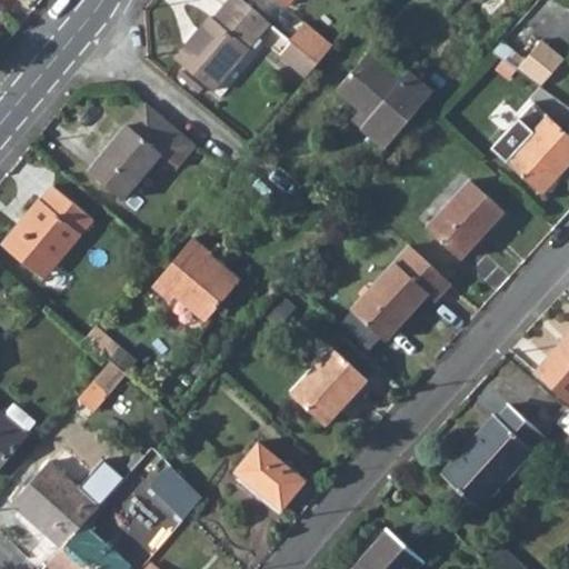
[(269,20),(245,0),(227,0),(216,13),(213,12),(179,55),(216,86),(250,43),(269,20)]
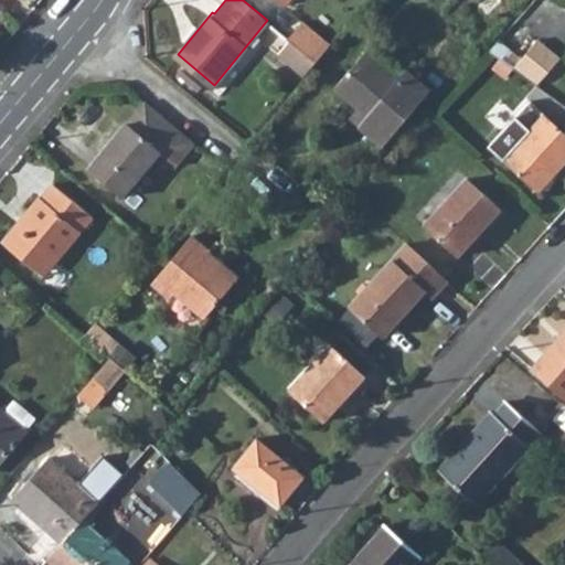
[(302,21),(288,38),(290,40),(316,61),(330,44),(302,21)]
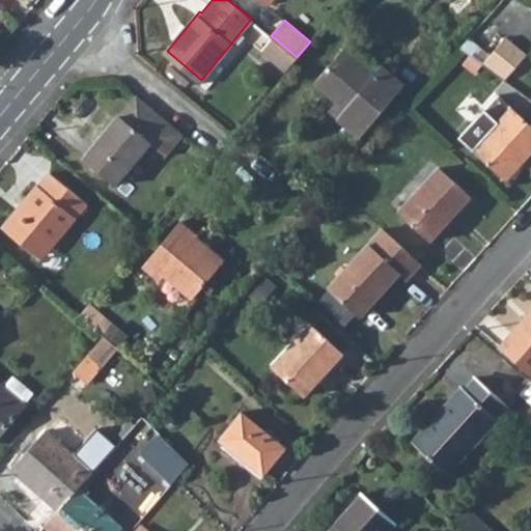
[(273,37),(263,50),(286,70),(297,57),(273,37)]
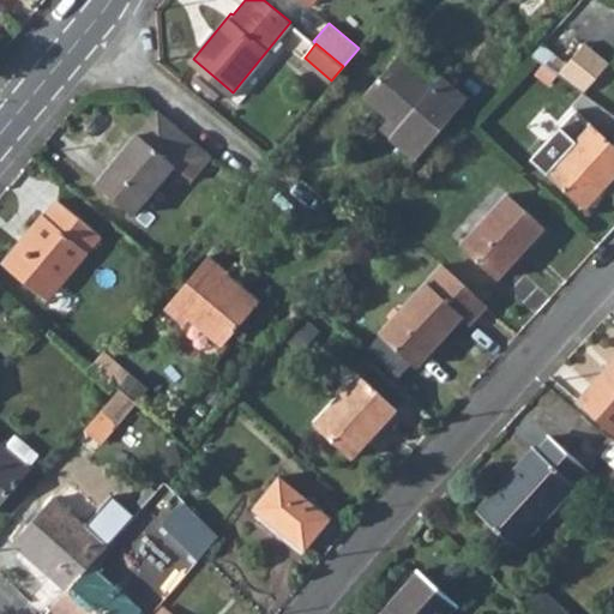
[(540,44),(533,54),(548,66),(555,58),(540,44)]
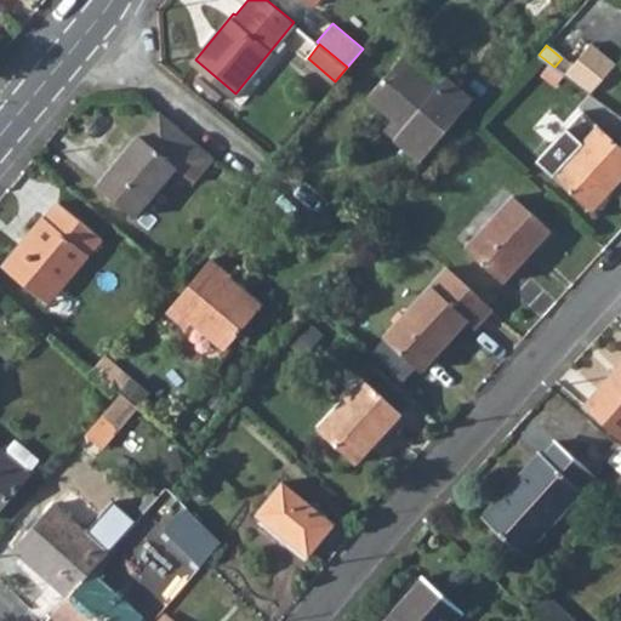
[(591,45),(564,74),(590,93),(615,66),(591,45)]
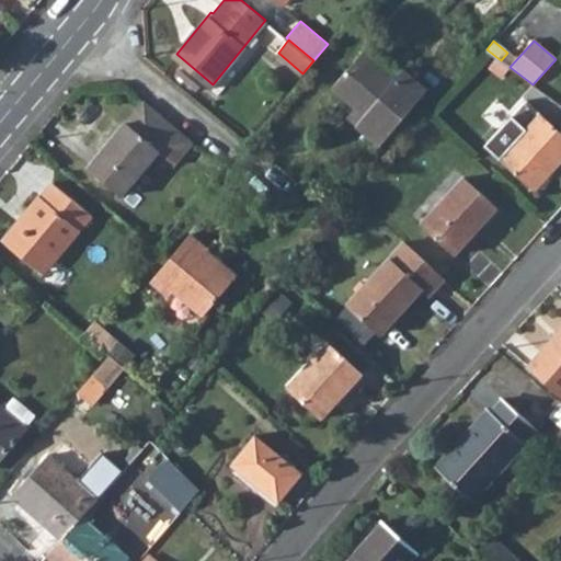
[(390,58),(370,43),(332,87),(365,116),(356,126),(380,148),(428,93),(403,71),(396,79),(381,68),(390,58)]
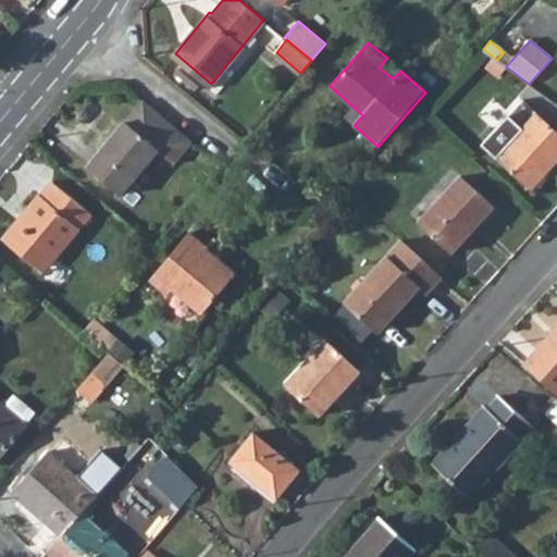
[(552,59),(529,84),(541,93),(556,73),(556,57),(555,54),(552,59)]
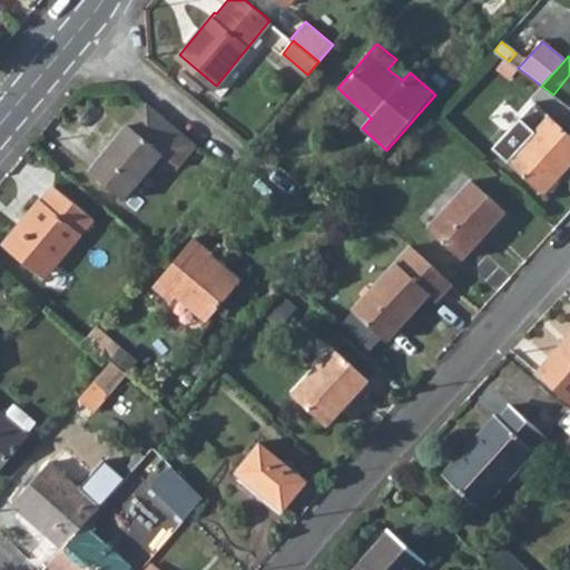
[(569,133),(549,115),(508,160),(543,193),(569,163),(569,133)]
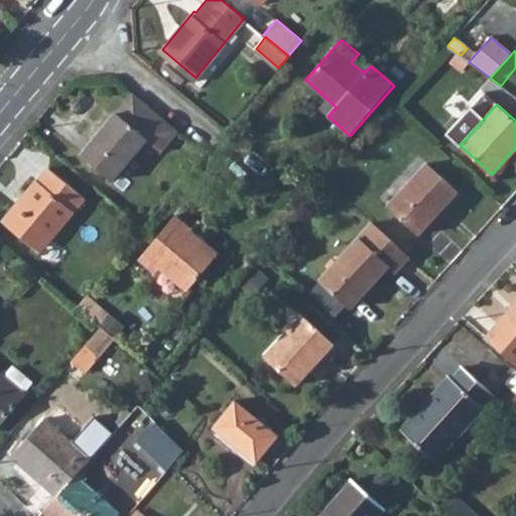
[(118,108),(82,151),(113,177),(148,134),(118,108)]
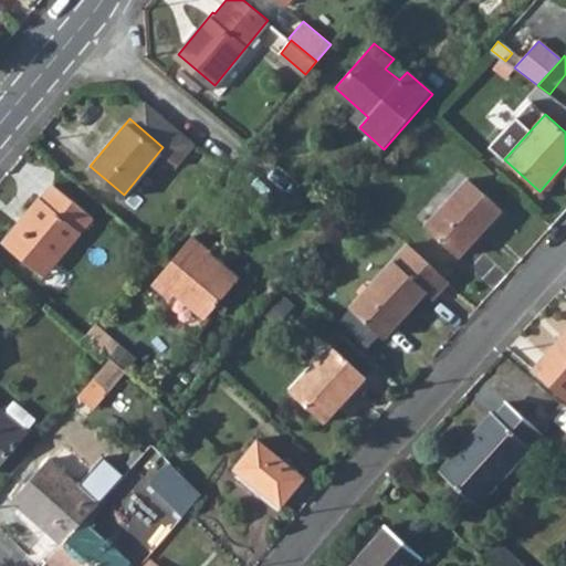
[(467,180),(423,227),(457,258),(500,210),(467,180)]
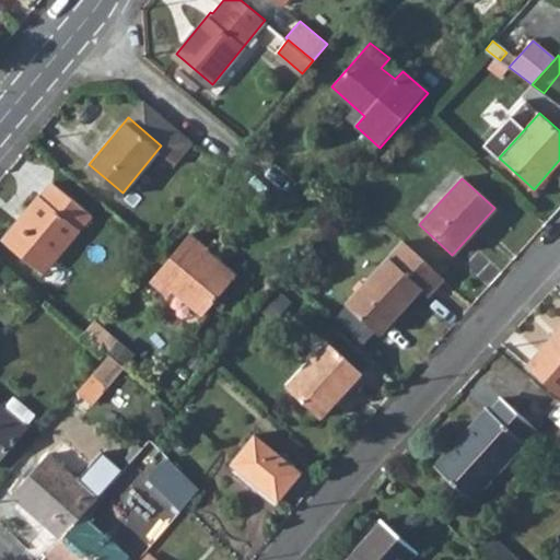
[(1,237),(35,267),(46,254),(54,259),(91,213),(53,181),(41,195),(38,193),(1,237)]
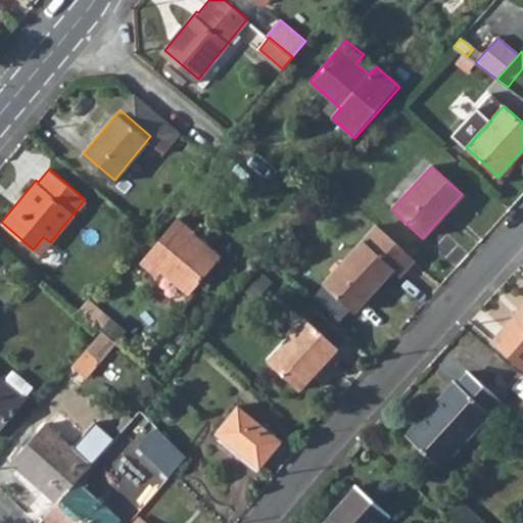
[(218,260),(190,238),(193,233),(194,232),(177,218),(140,263),(156,278),(160,272),(189,294),(218,260)]
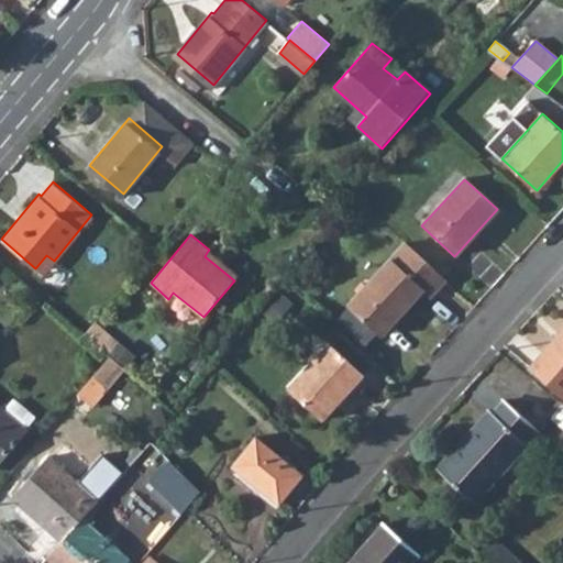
[(446,282),(405,244),(348,306),(379,335),(422,290),(431,298),(446,282)]
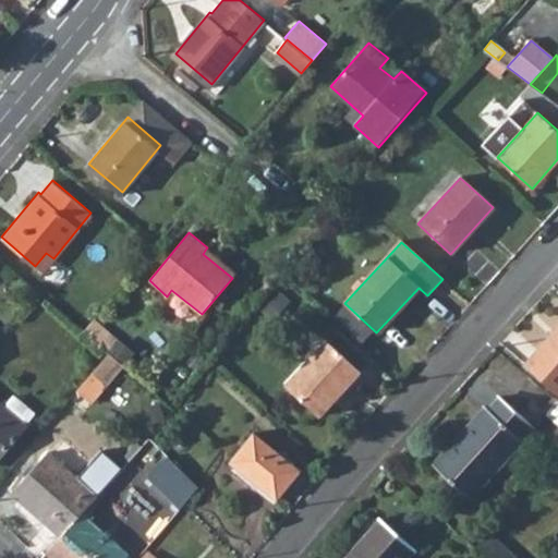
[(557,327),(526,363),(557,390),(557,327)]
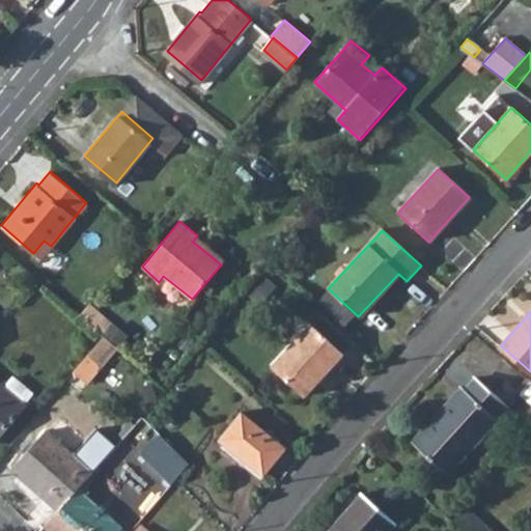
[(310,325),(271,367),(303,395),(342,354),(310,325)]
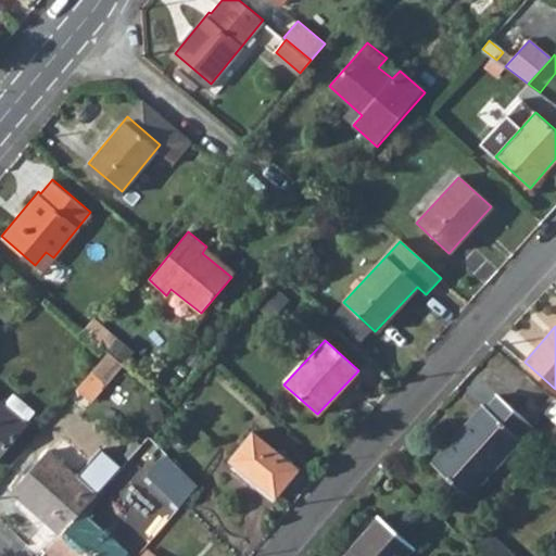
[(75,389),(90,402),(122,364),(108,352),(89,373),(75,389)]
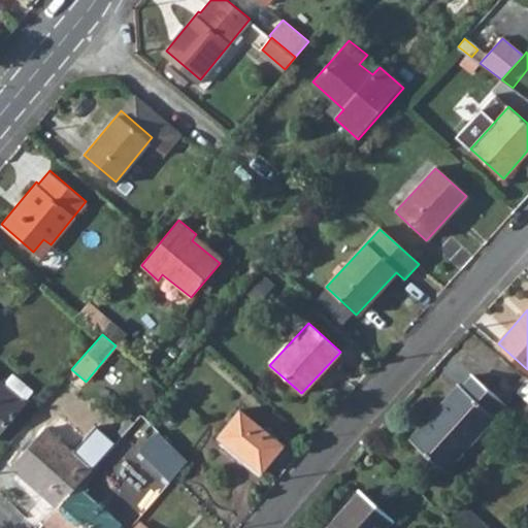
[(455,389),(409,439),(446,471),(504,403),(471,374),(457,390),(455,389)]
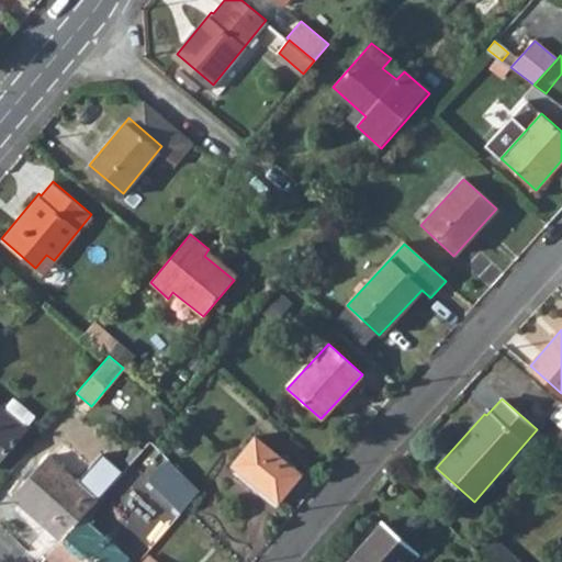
[(0,407),(0,453),(22,427),(0,407)]
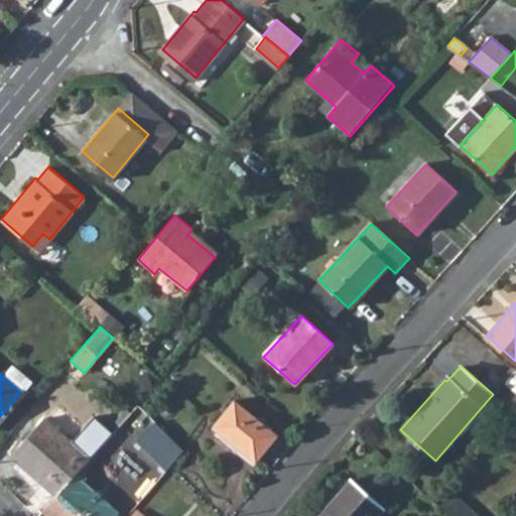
[(233,399),(212,426),(254,461),(276,433),(233,399)]
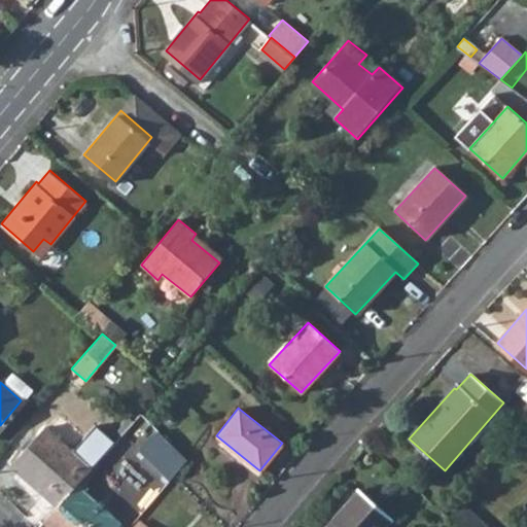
[(127,431),(142,445),(157,426),(142,414),(127,431)]
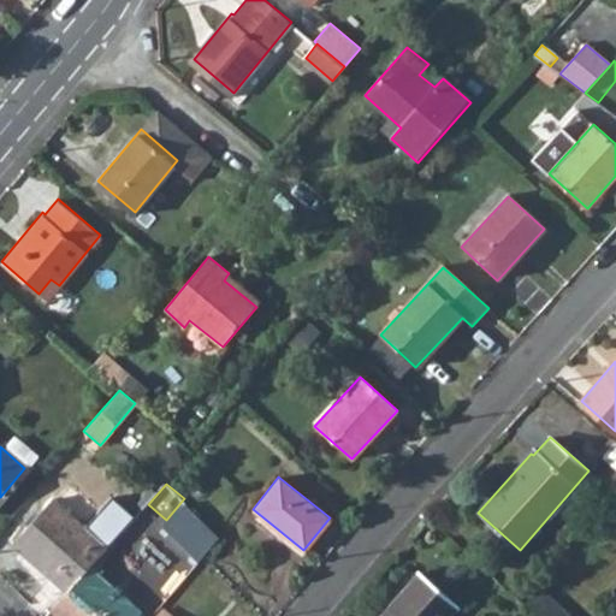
[(52,501),(83,528),(98,513),(66,485),(52,501)]
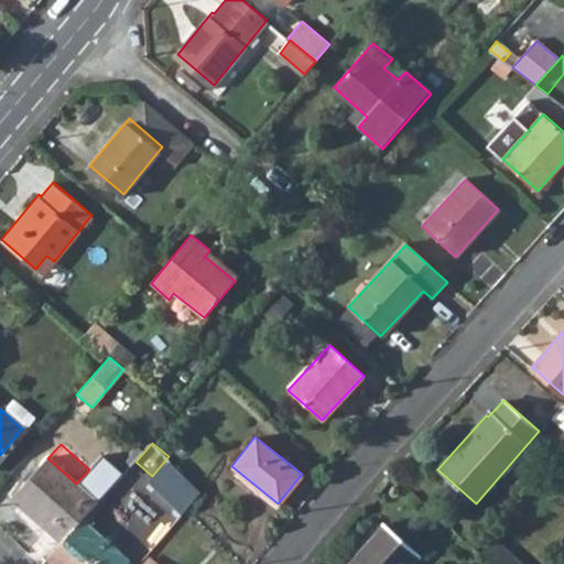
[(10,497),(61,542),(82,520),(97,502),(76,484),(47,458),(45,456),(10,497)]
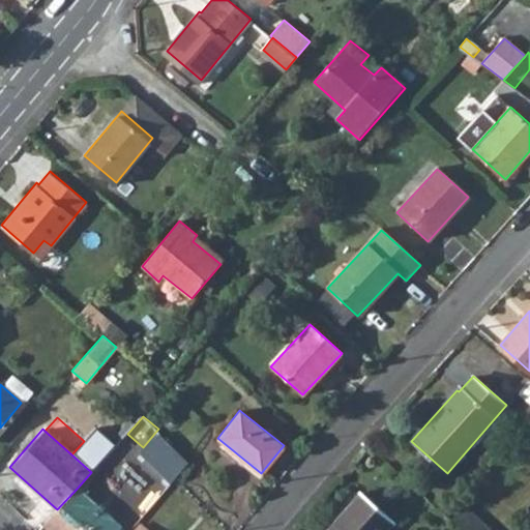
[(158,434),(140,453),(170,483),(172,481),(187,463),(158,434)]
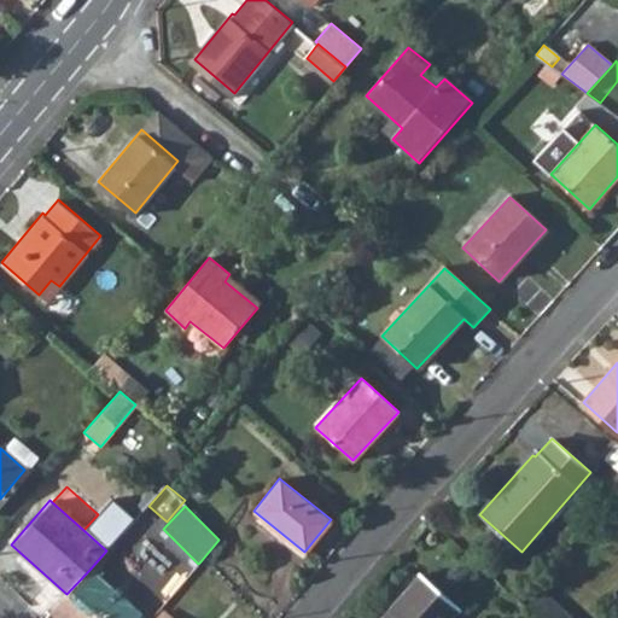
[(66,594),(50,612),(57,617),(133,617),(138,613),(89,570),(66,594)]
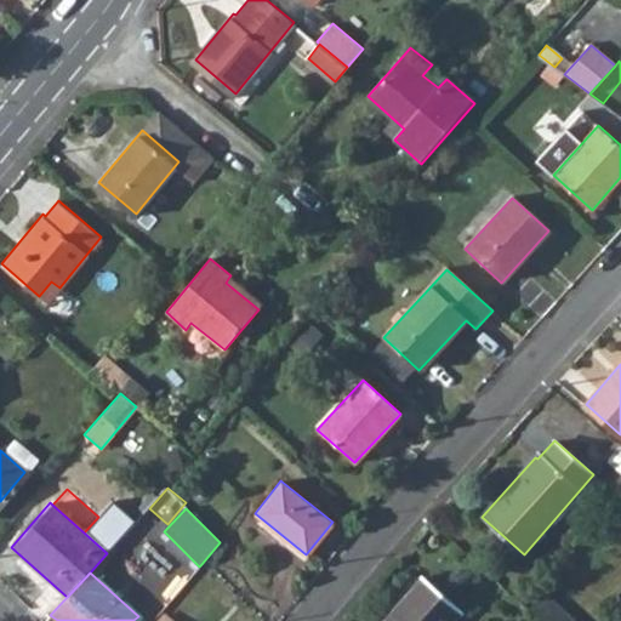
[(425,580),(414,592),(442,620),(456,620),(462,615),(425,580)]
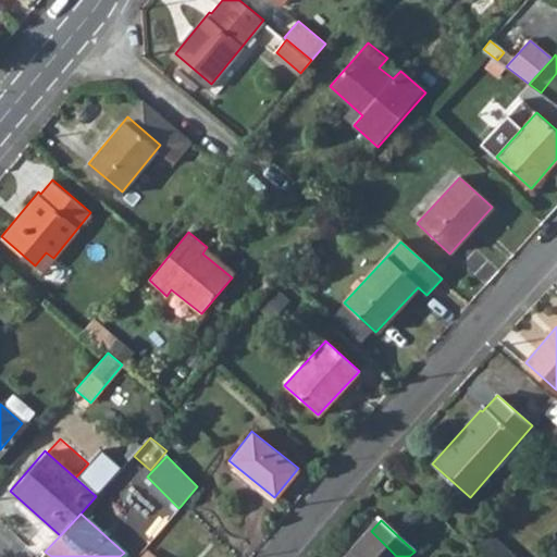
[(396,556),(371,531),(347,556),(396,556)]
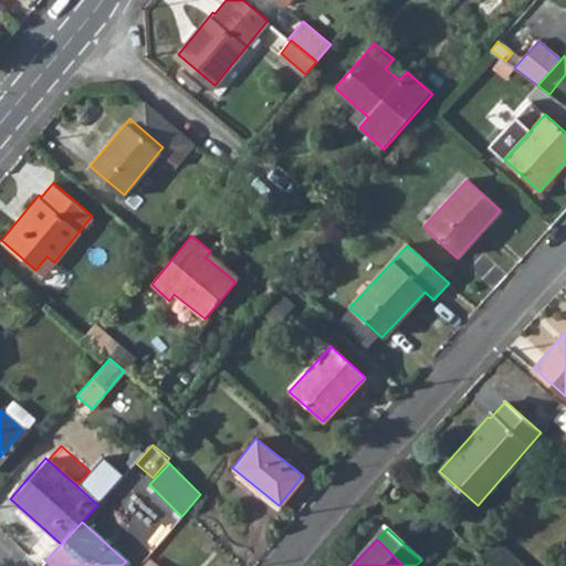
[(486,556),(499,565),(530,565),(500,541),(486,556)]
